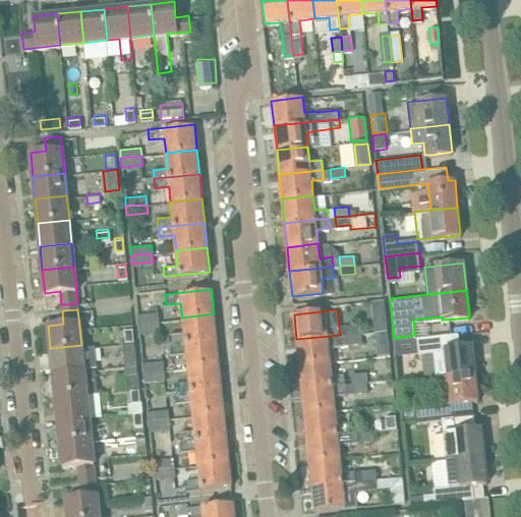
[(137,321),(159,319),(158,310),(136,312),(137,321)]
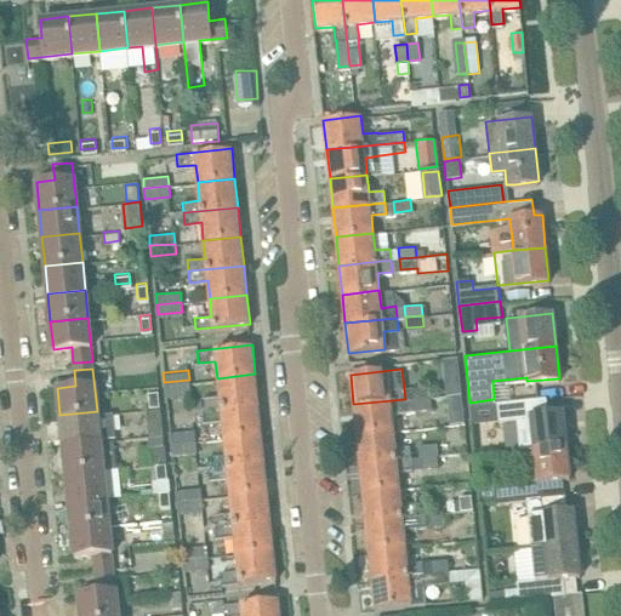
[(255,374),(217,378),(218,397),(201,398),(203,409),(258,403),(255,374)]
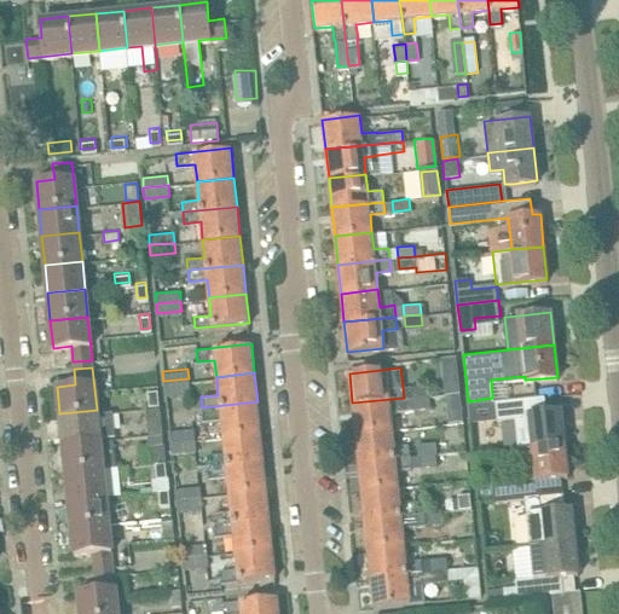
[(189,378),(163,381),(165,391),(189,389),(189,378)]
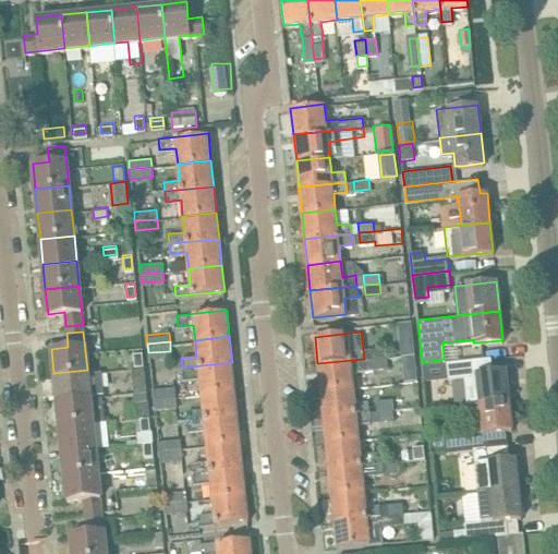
[(413,342),(400,344),(401,354),(414,353),(413,342)]
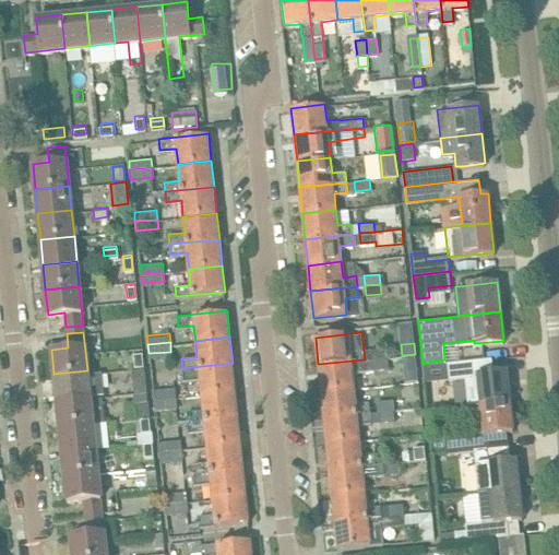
[(372,358),(388,357),(387,347),(371,349),(372,358)]
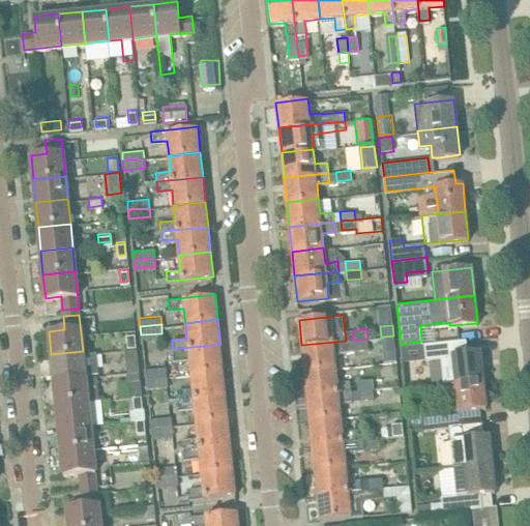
[(126,345),(135,345),(134,331),(125,332),(126,345)]
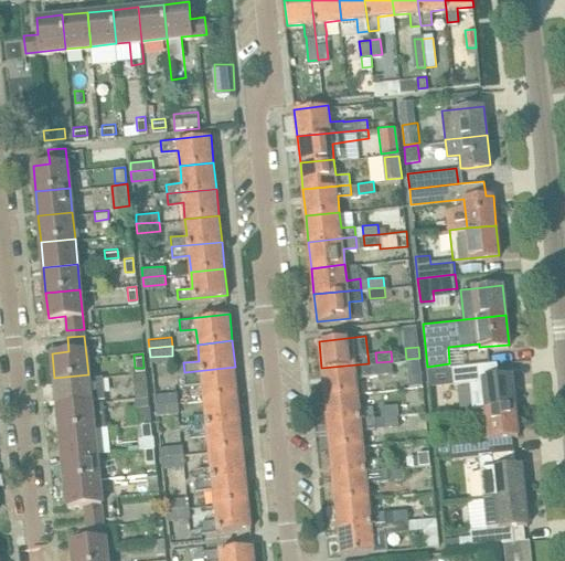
[(393,371),(392,361),(376,362),(377,372),(393,371)]
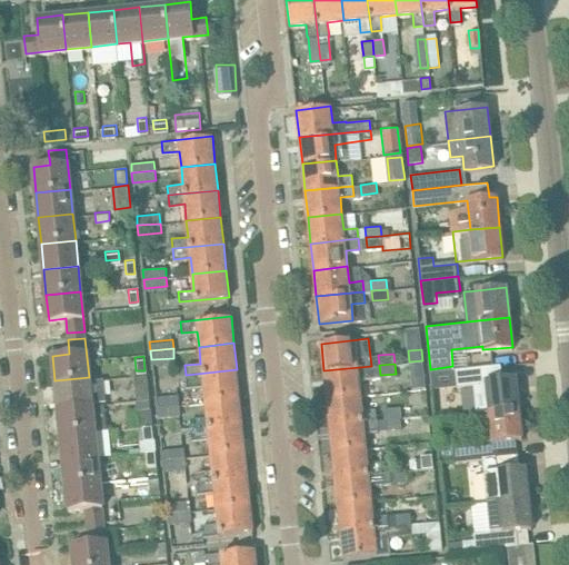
[(371,366),(323,370),(327,397),(360,394),(359,378),(372,376),(371,366)]
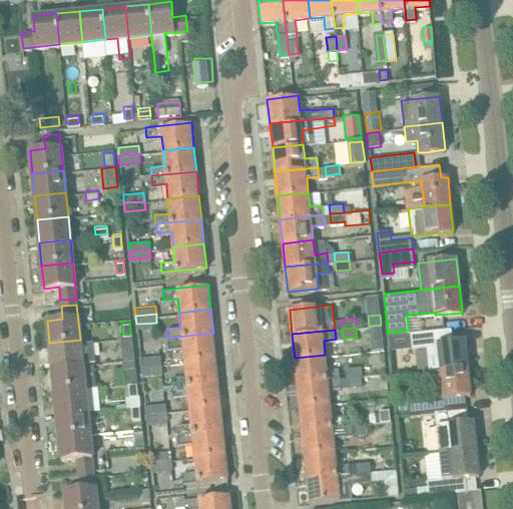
[(215,357),(213,333),(167,338),(168,348),(182,347),(184,361),(215,357)]
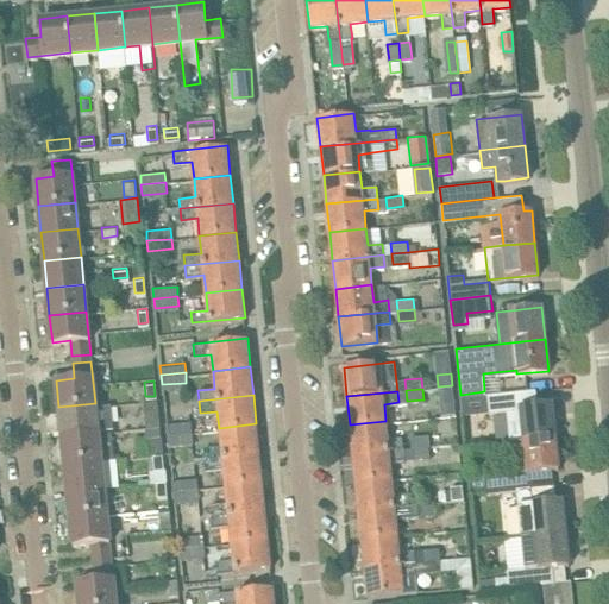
[(107,402),(95,403),(58,407),(62,435),(98,432),(98,428),(110,427),(107,402)]
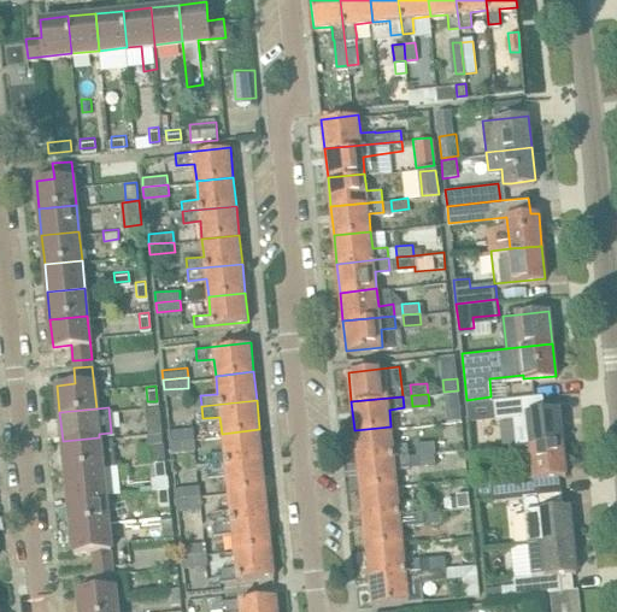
[(162,429),(159,407),(147,409),(150,431),(162,429)]
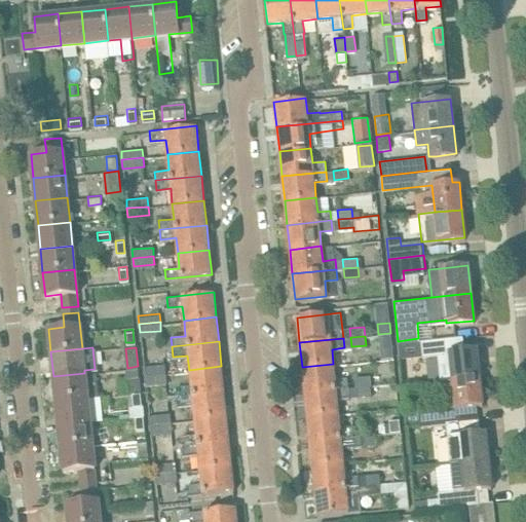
[(452,379),(480,376),(477,348),(449,351),(452,379)]
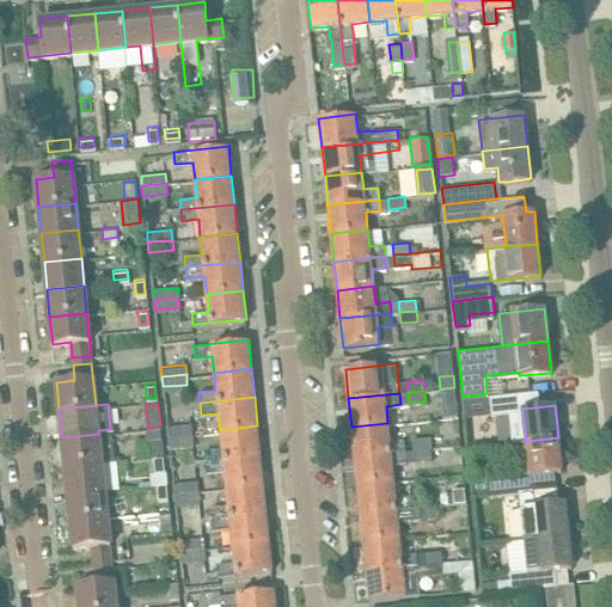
[(167,436),(193,434),(191,423),(166,425),(167,436)]
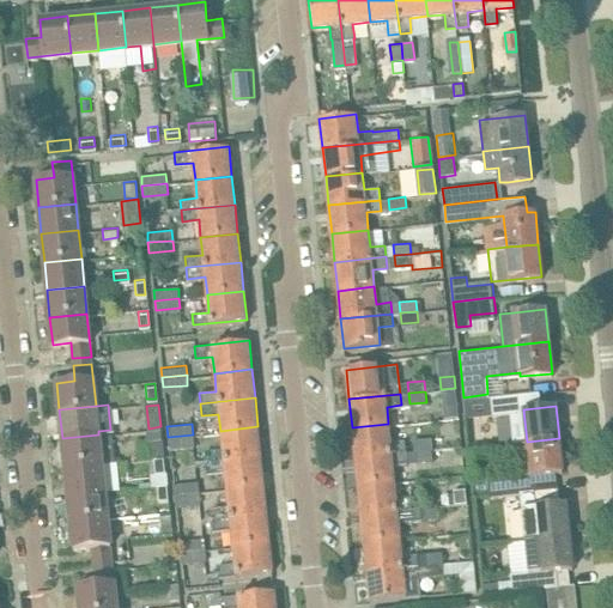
[(388,424),(352,427),(354,456),(406,451),(405,439),(390,441),(388,424)]
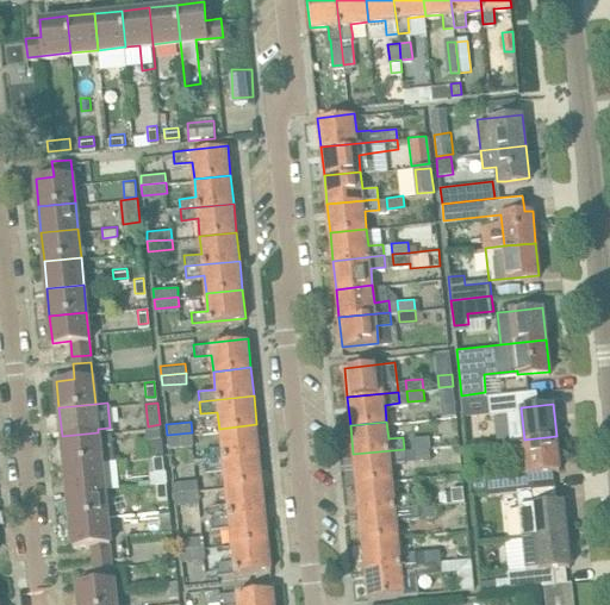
[(256,424),(219,429),(221,446),(204,448),(205,459),(260,453),(256,424)]
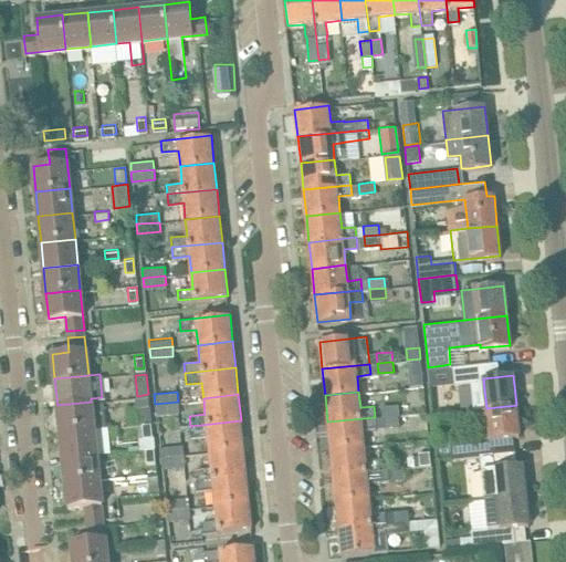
[(149,395),(136,397),(136,406),(149,404),(149,395)]
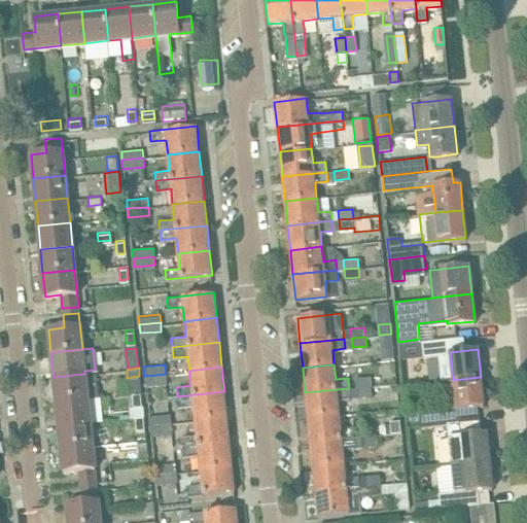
[(84,374),(54,377),(56,401),(88,396),(84,374)]
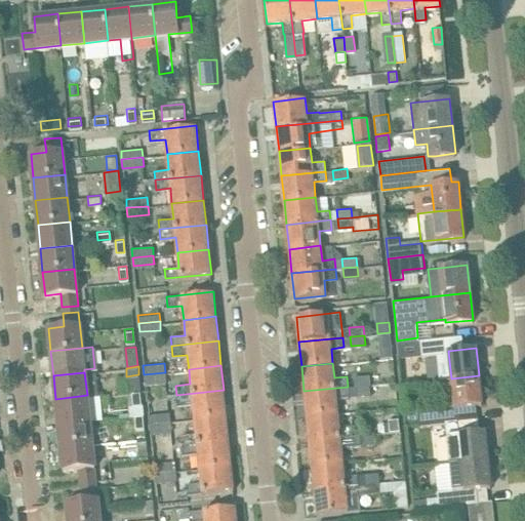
[(165,372),(144,374),(145,383),(166,381),(165,372)]
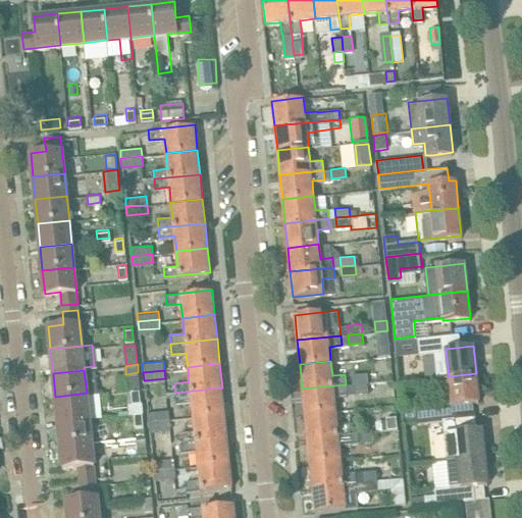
[(355,384),(368,382),(367,373),(354,374),(355,384)]
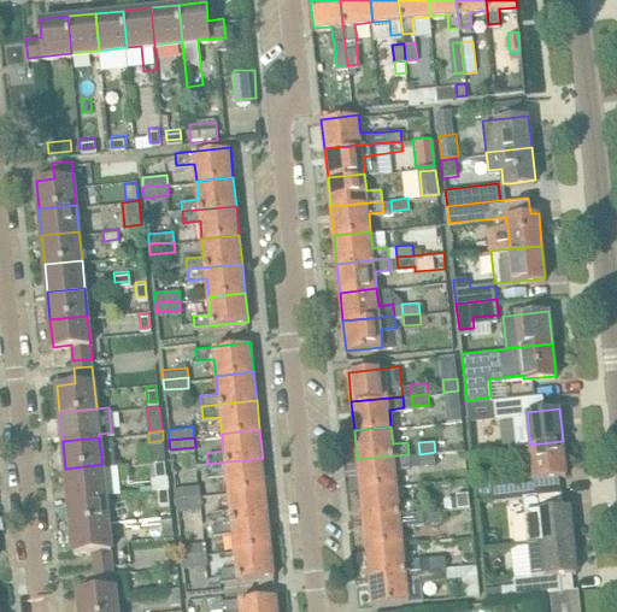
[(563,441),(530,445),(516,446),(519,478),(491,482),(493,498),(536,493),(562,490),(559,474),(565,474),(563,441)]
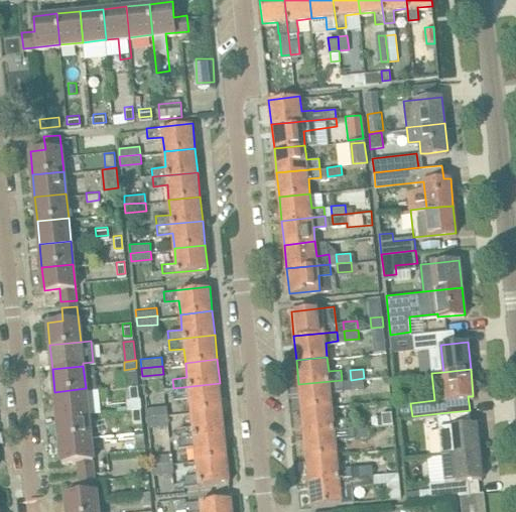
[(365,388),(364,378),(351,380),(352,389),(365,388)]
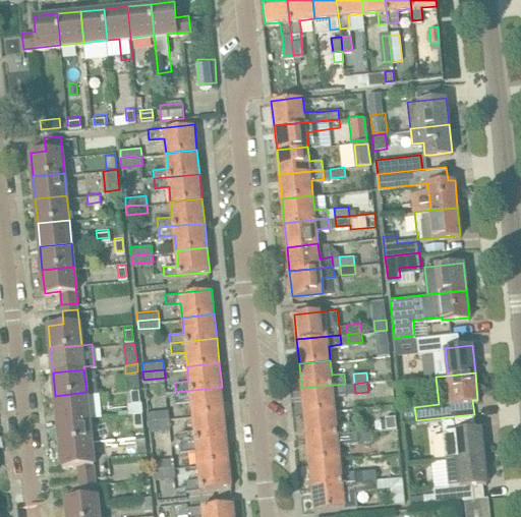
[(346,393),(345,384),(301,388),(304,412),(335,409),(334,394),(346,393)]
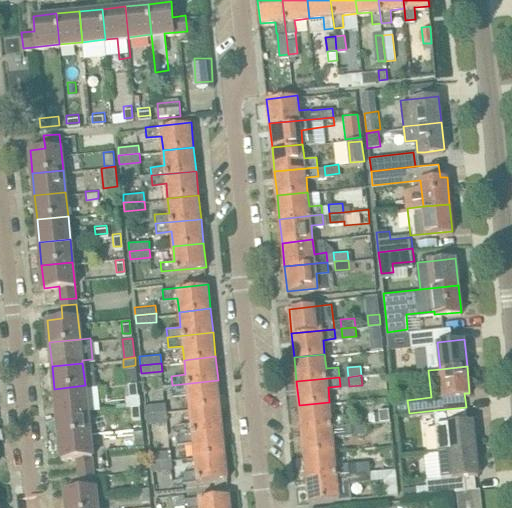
[(137,380),(129,381),(130,393),(138,392),(137,380)]
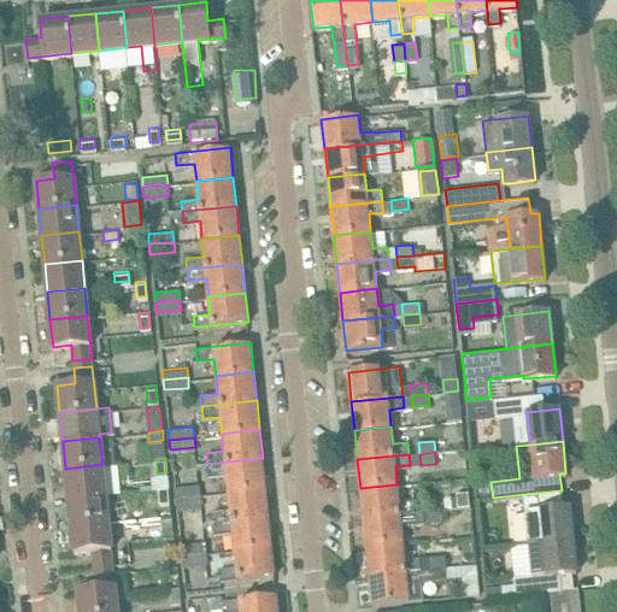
[(263,458),(207,464),(209,476),(225,474),(227,492),(265,487),(263,458)]
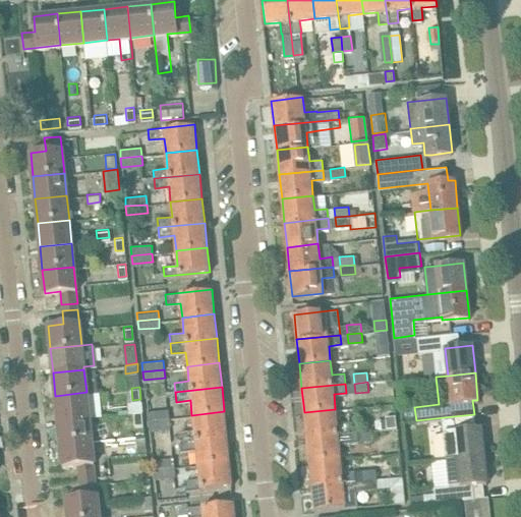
[(89,416),(87,392),(55,396),(57,419),(89,416)]
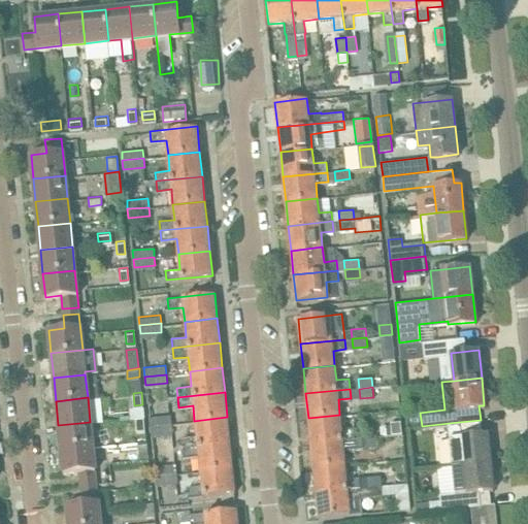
[(420,413),(406,414),(407,427),(422,426),(420,413)]
